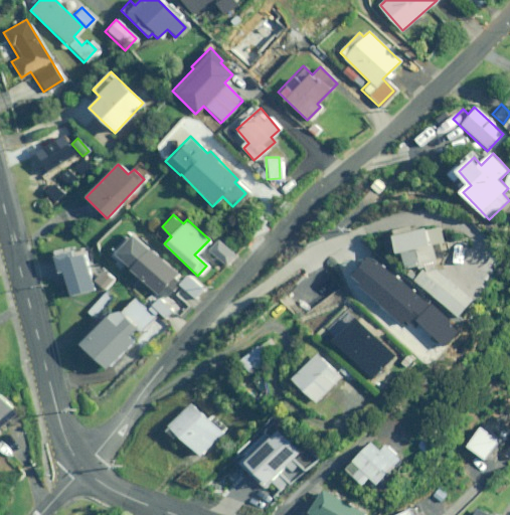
[(448,260),(441,226),(396,235),(399,252),(405,251),(408,268),(448,260)]
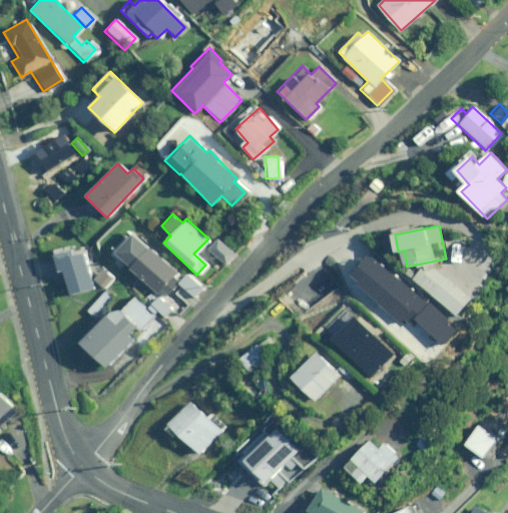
[(174,275),(130,230),(111,249),(162,299),(175,286),(169,280),(174,275)]
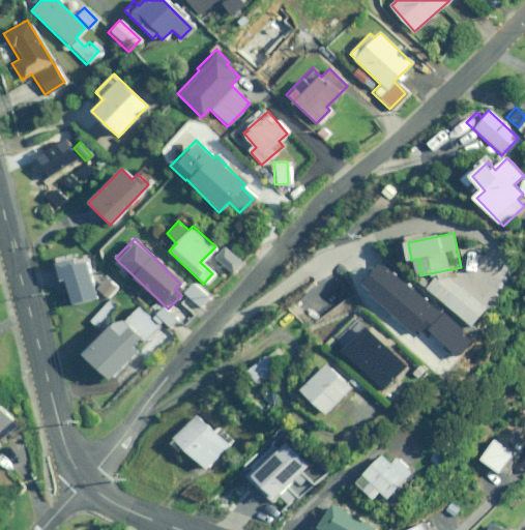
[(240,263),(223,246),(212,258),(231,273),(240,263)]
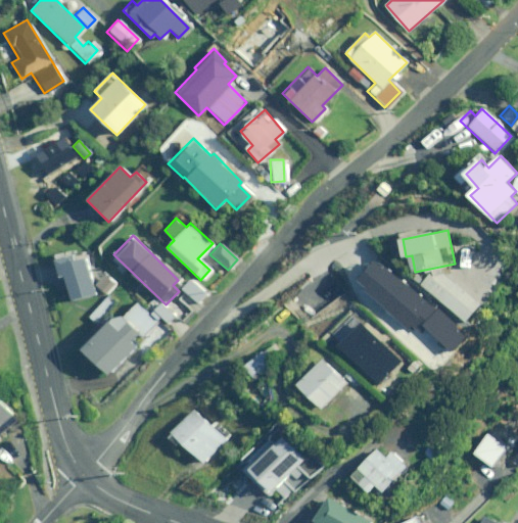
[(95,295),(84,247),(53,254),(58,278),(65,277),(71,300),(95,295)]
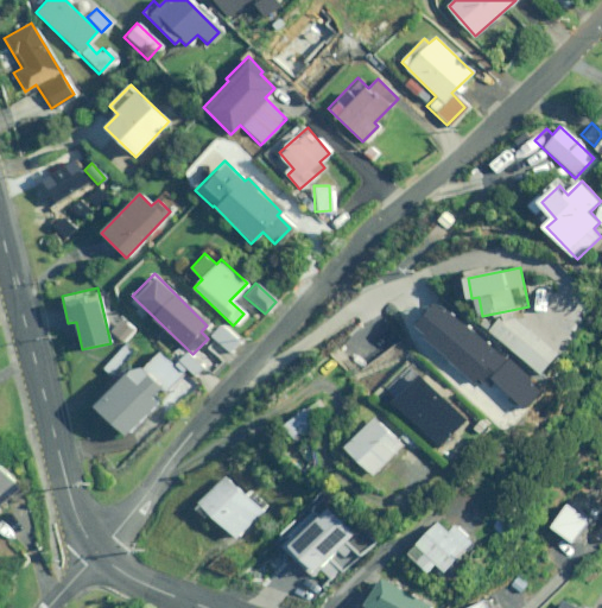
[(498,360),(450,315),(429,339),(475,382),(498,360)]
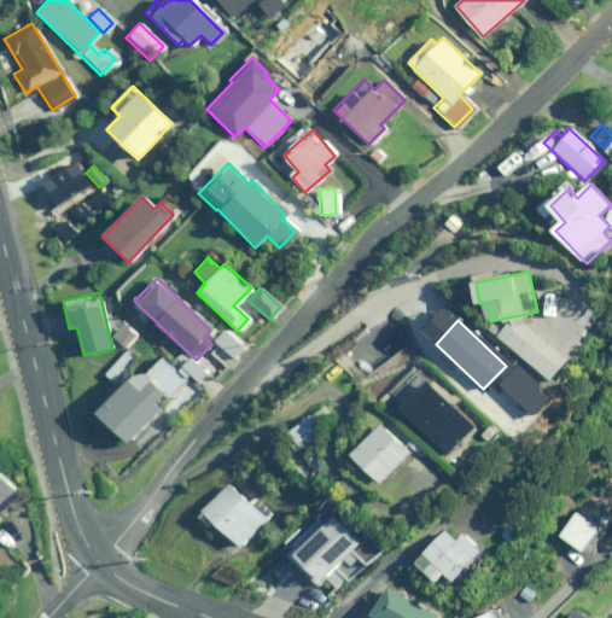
[(516,326),(510,321),(497,336),(551,380),(567,359),(526,325),(516,326)]
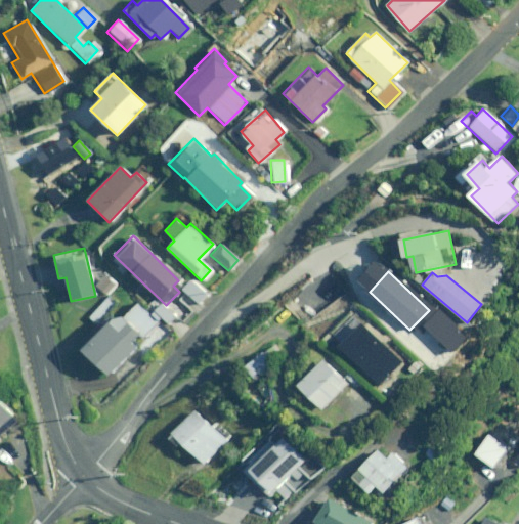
[(206,294),(190,279),(181,290),(196,303),(206,294)]
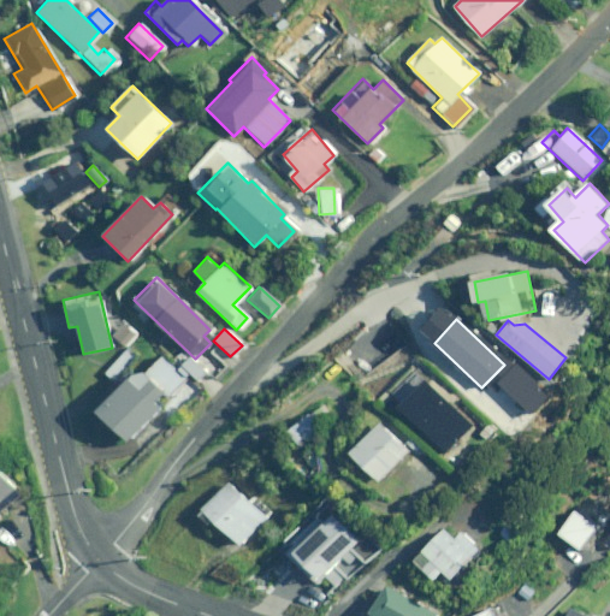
[(134,357),(124,349),(102,374),(111,381),(134,357)]
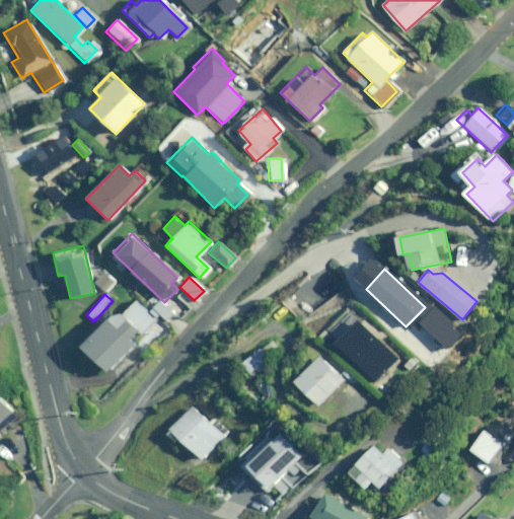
[(155,318),(136,299),(121,314),(118,311),(108,320),(105,317),(78,344),(106,371),(137,341),(136,339),(155,318)]
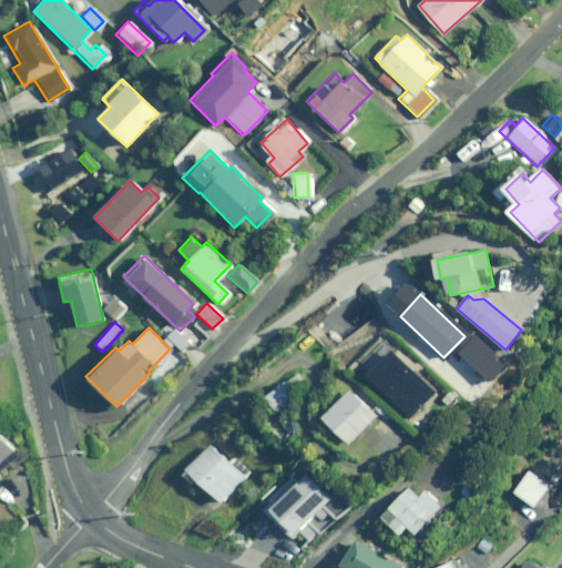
[(187,343),(175,328),(167,335),(180,351),(187,343)]
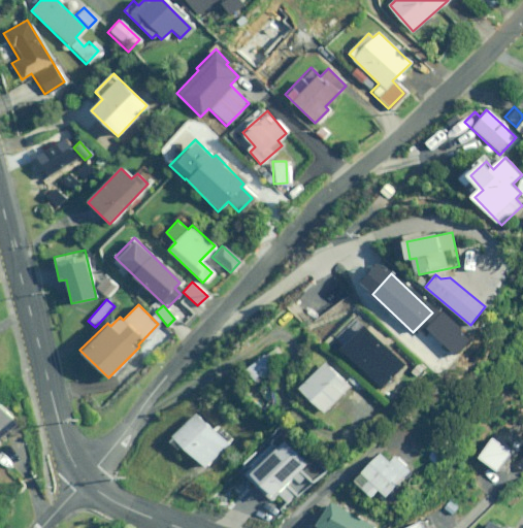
[(395,355),(359,320),(349,330),(338,341),(374,376),(395,355)]
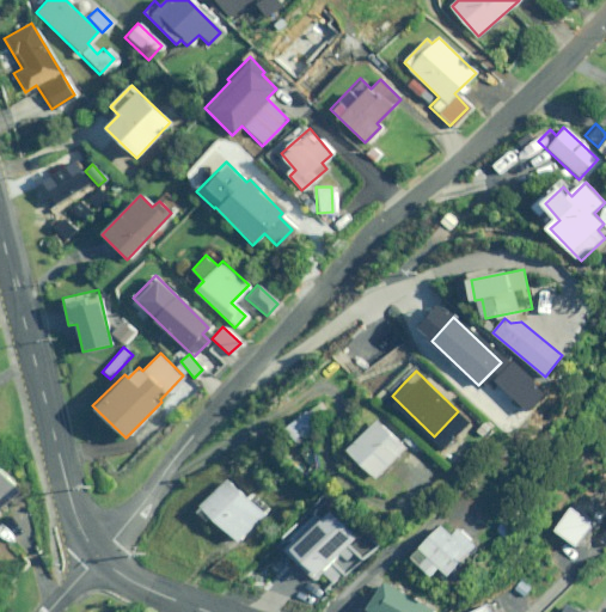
[(324,412),(318,403),(285,426),(295,442),(320,426),(316,418),(324,412)]
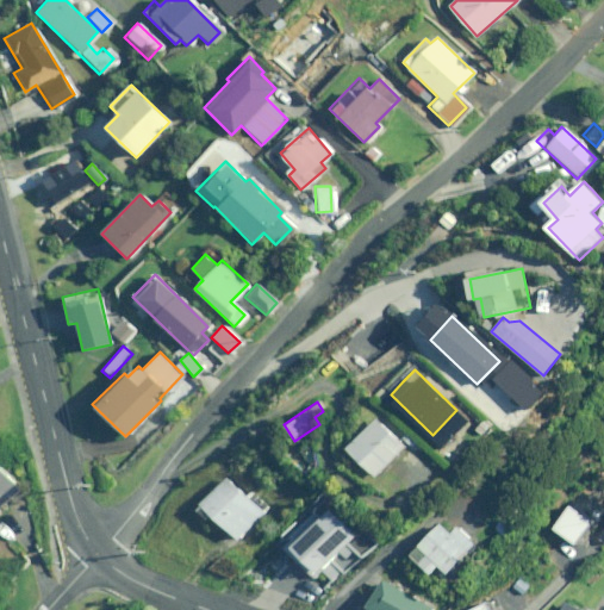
[(405,446),(377,419),(348,449),(377,477),(405,446)]
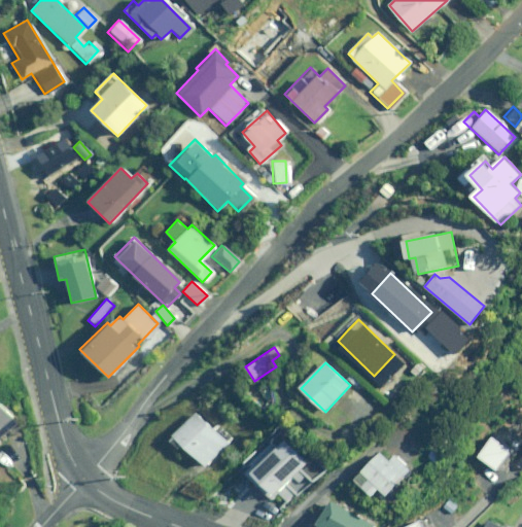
[(0,428),(12,417),(0,402),(0,428)]
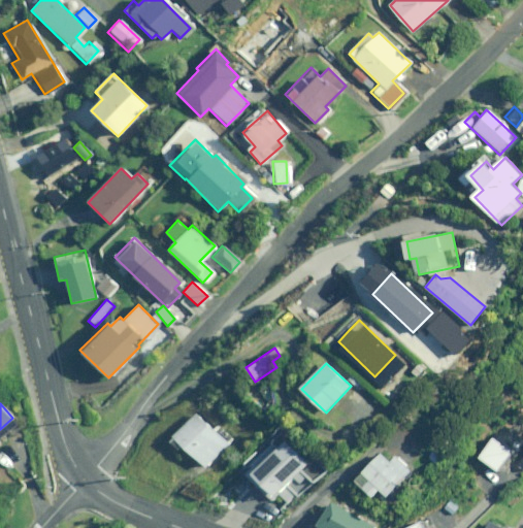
[(227,443),(195,414),(173,437),(205,467),(227,443)]
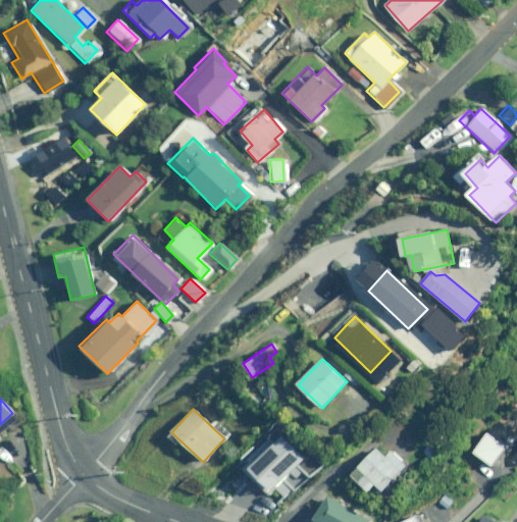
[(384,457),(376,449),(351,475),(368,491),(375,483),(383,490),(407,466),(391,451),(384,457)]
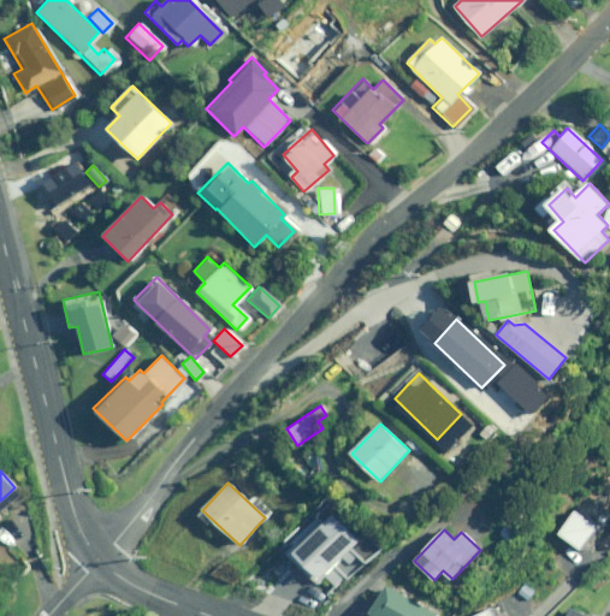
[(433,615),(436,615),(383,586),(366,615),(433,615)]
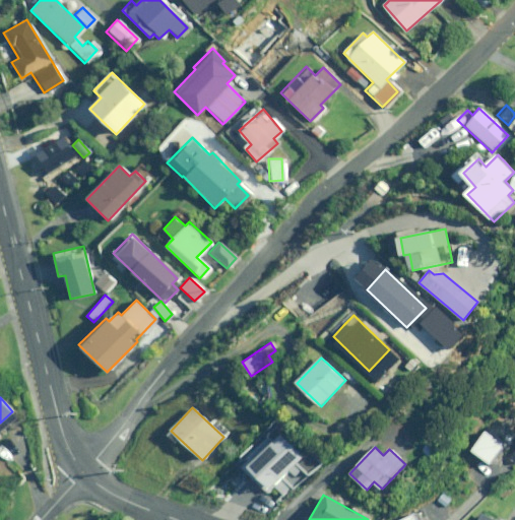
[(432,519),(434,518),(412,497),(391,518),(392,519),(432,519)]
